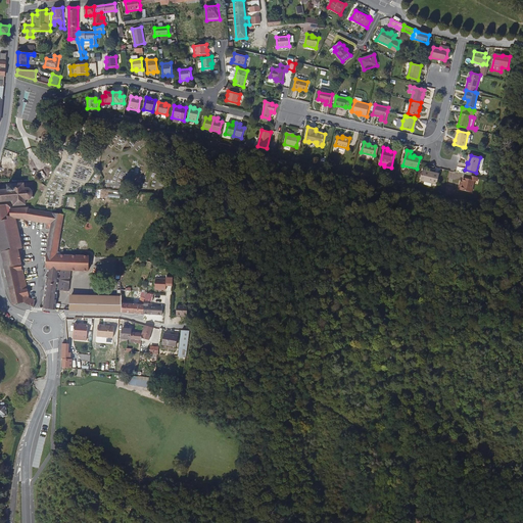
[(437,184),(440,174),(432,172),(432,173),(423,171),(421,180),(425,181),(431,183),(432,183),(437,184)]
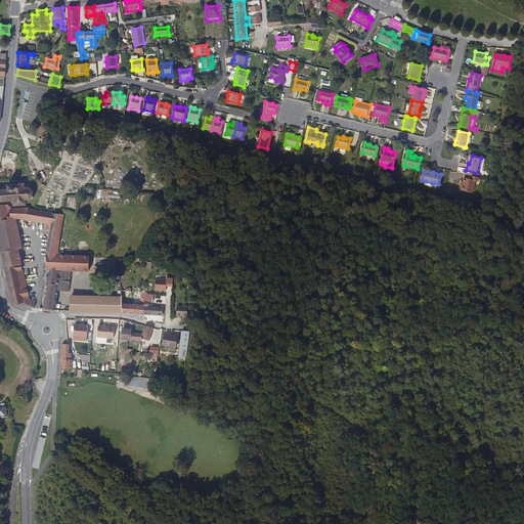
[(479,178),(471,176),(470,180),(465,178),(464,182),(462,182),(460,189),(473,192),(476,181),(478,182),(479,178)]
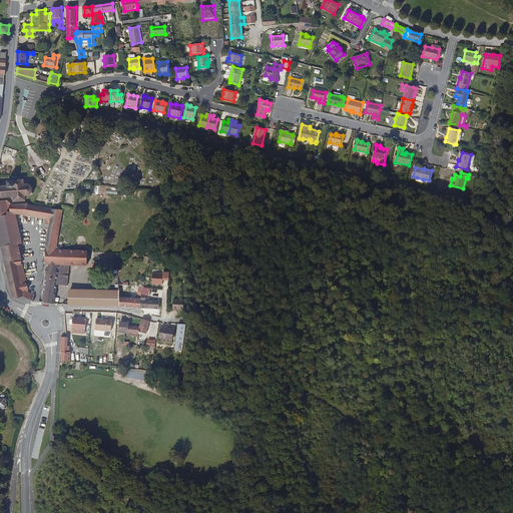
[(152,184),(161,185),(162,177),(153,177),(152,184)]
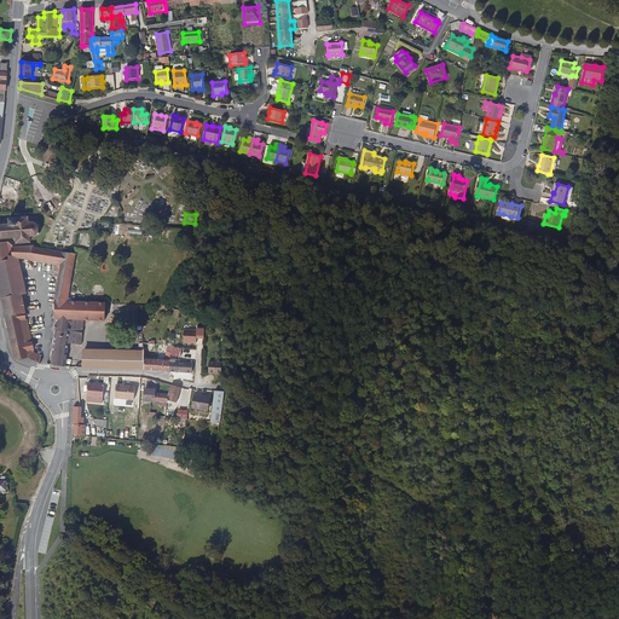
[(0,225),(0,238),(17,237),(18,243),(30,242),(30,236),(35,236),(36,235),(38,233),(38,232),(39,230),(39,227),(39,224),(38,217),(18,218),(11,219),(11,225),(0,225)]
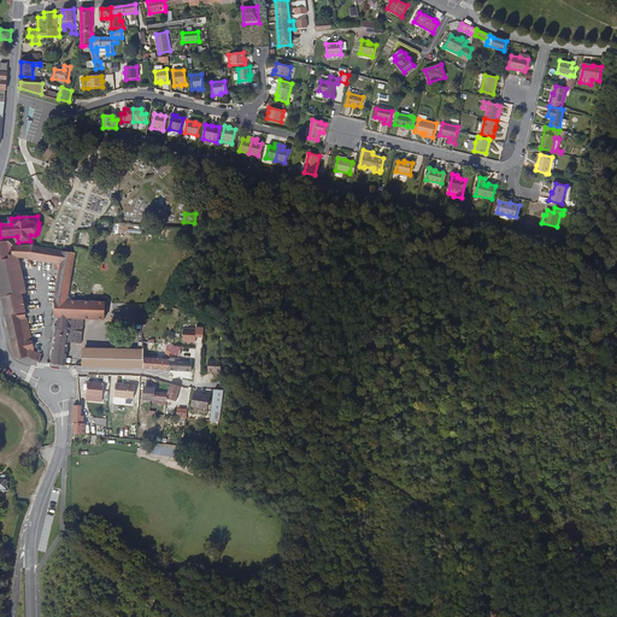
[(52,364),(66,365),(69,341),(82,344),(84,318),(105,318),(106,303),(76,301),(69,301),(70,292),(74,264),(76,253),(40,247),(34,246),(34,245),(13,247),(13,245),(9,241),(0,241),(0,260),(10,259),(10,257),(18,258),(60,264),(56,300),(57,317),(56,330),(52,364)]
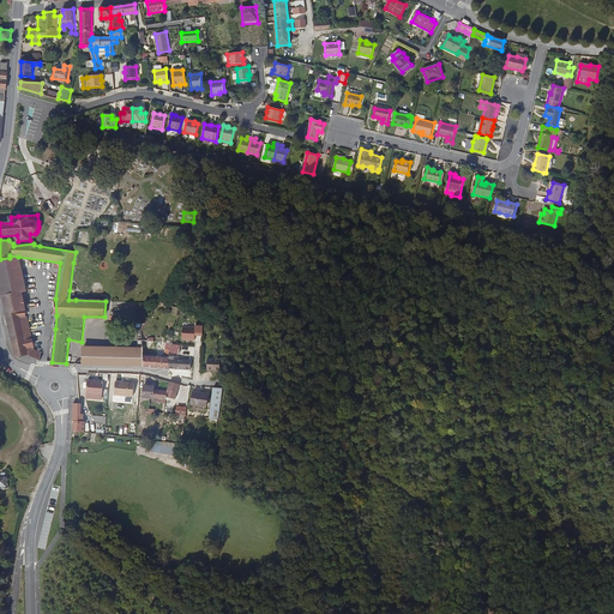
[(0,259),(0,284),(1,294),(20,289),(25,288),(18,257),(10,256),(10,258),(0,259)]
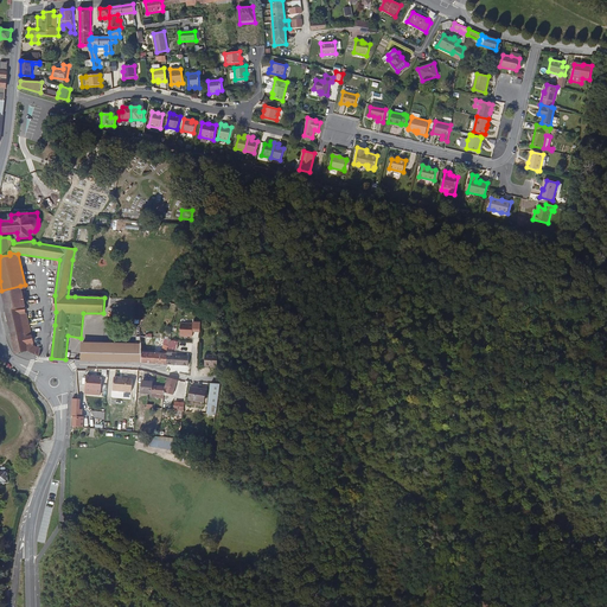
[(33,353),(39,356),(40,349),(34,345),(27,313),(25,313),(20,286),(1,291),(8,319),(16,353),(29,351),(33,353)]
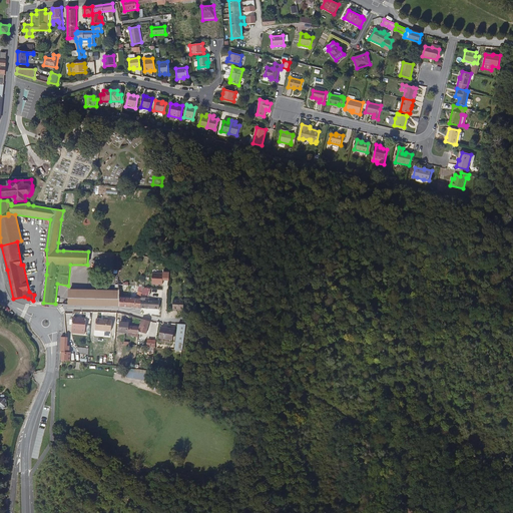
[(154,273),(153,284),(163,285),(163,281),(169,281),(170,272),(159,271),(159,274),(154,273)]
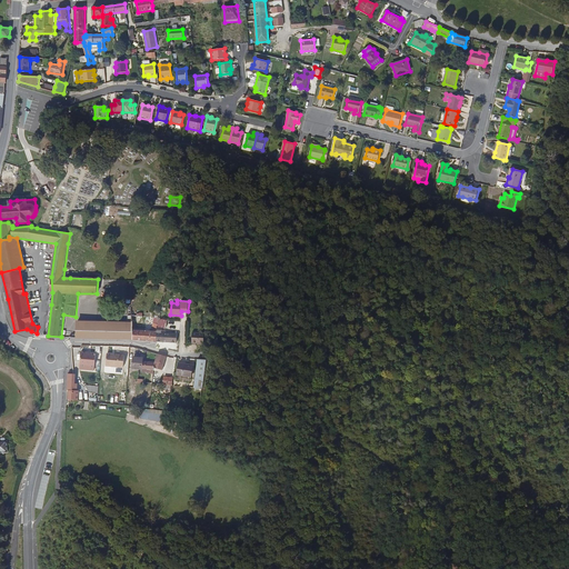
[(158,327),(162,328),(166,328),(167,320),(160,318),(158,327)]
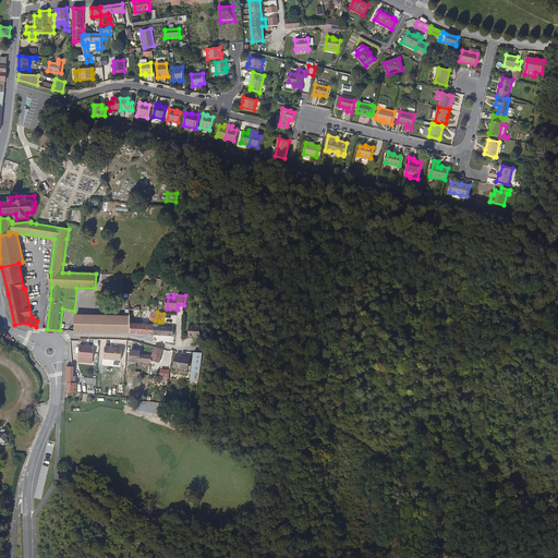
[(105,332),(131,332),(130,324),(130,320),(130,318),(102,318),(75,317),(74,332),(105,332)]
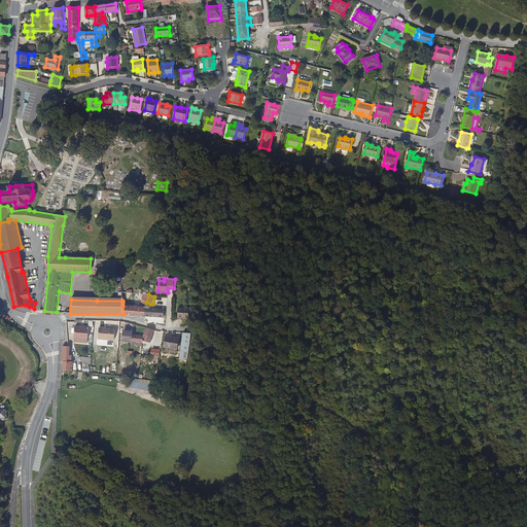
[(124,315),(145,316),(145,308),(145,307),(141,306),(123,306),(124,314),(124,315)]
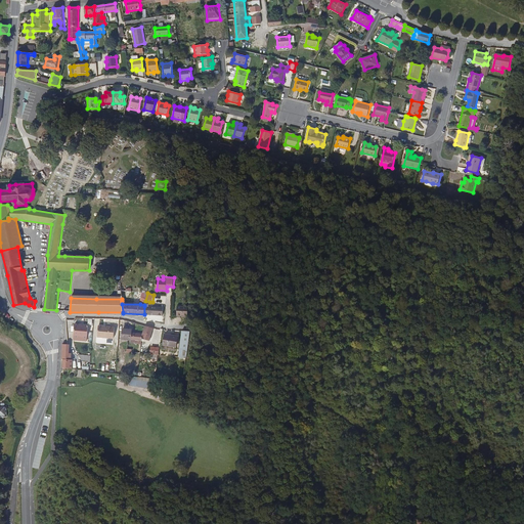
[(144,306),(144,314),(163,316),(164,307),(149,306),(144,306)]
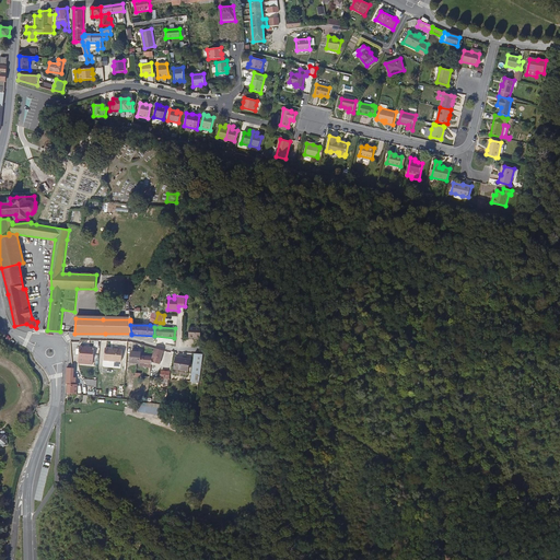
[(202,328),(190,327),(190,338),(201,338),(202,328)]
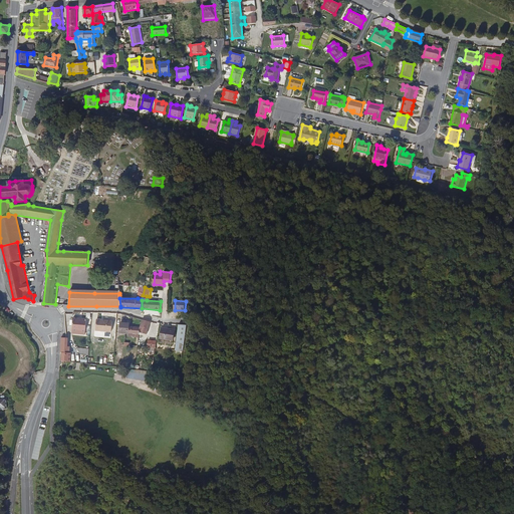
[(86,330),(87,319),(74,318),(73,329),(86,330)]
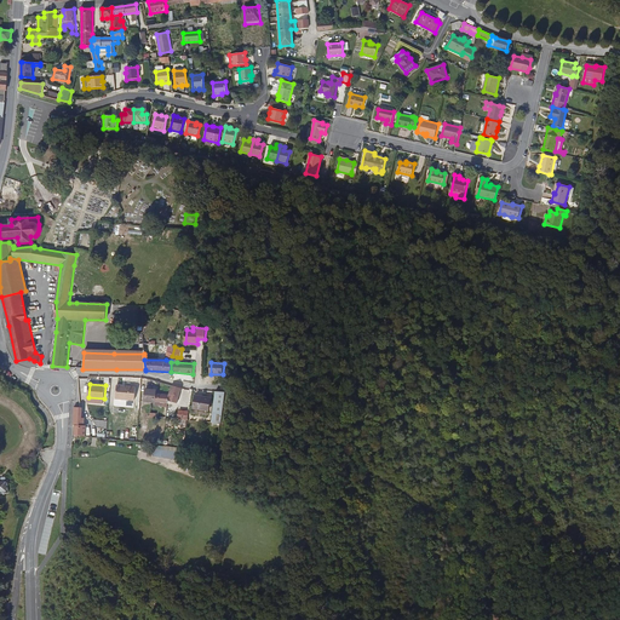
[(182,389),(172,385),(168,396),(168,401),(178,403),(182,389)]
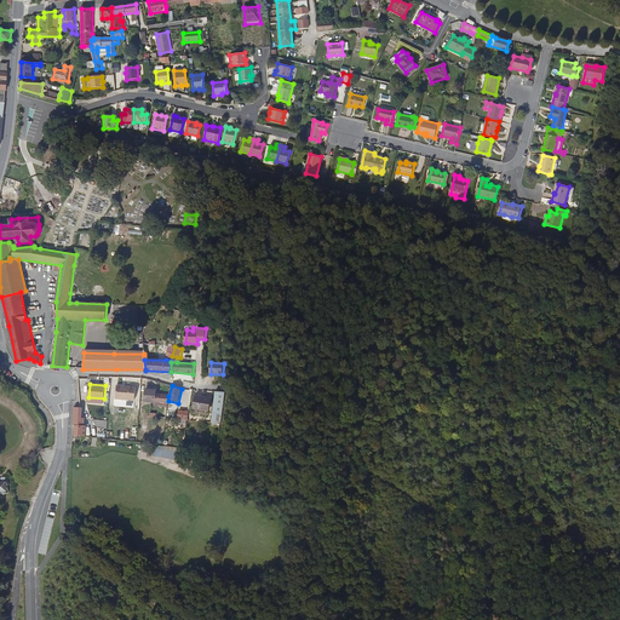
[(136,400),(137,388),(118,386),(116,399),(136,400)]
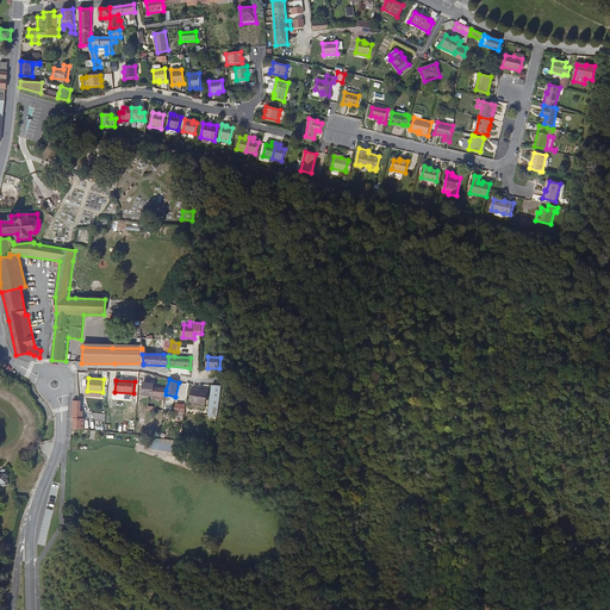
[(166,394),(166,390),(154,388),(150,388),(150,384),(143,383),(142,394),(149,396),(150,393),(166,394)]
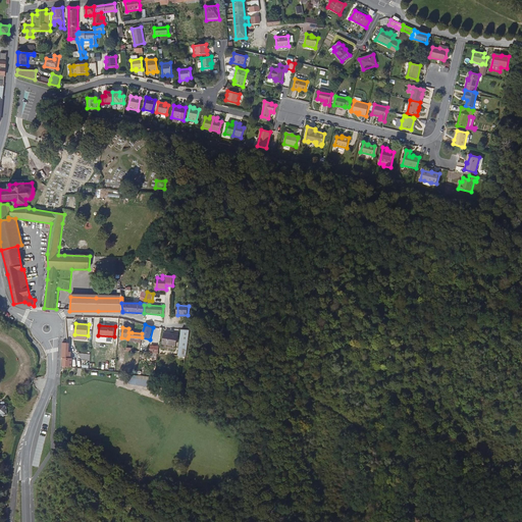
[(190,330),(181,329),(178,356),(187,357),(190,330)]
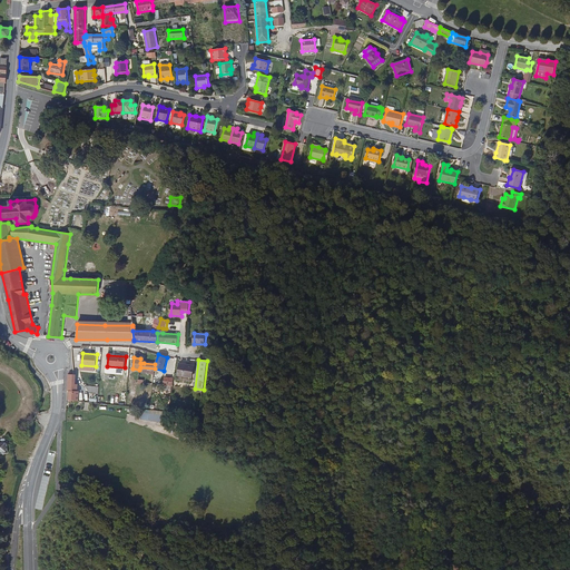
[(192,377),(194,366),(179,364),(178,375),(192,377)]
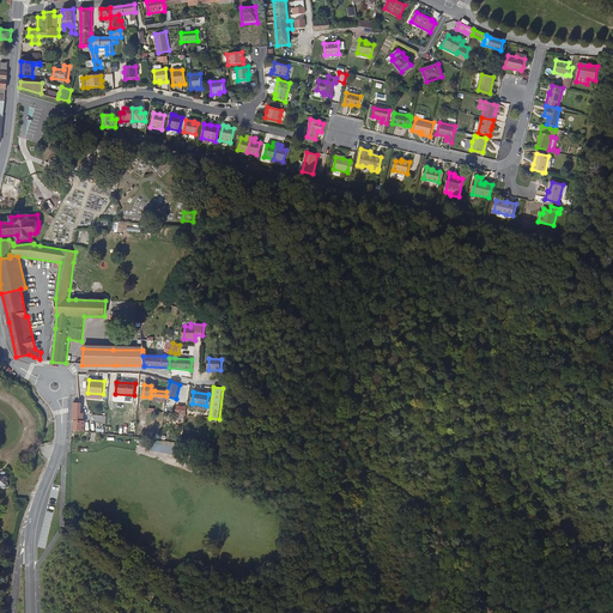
[(249,418),(252,399),(237,398),(235,416),(249,418)]
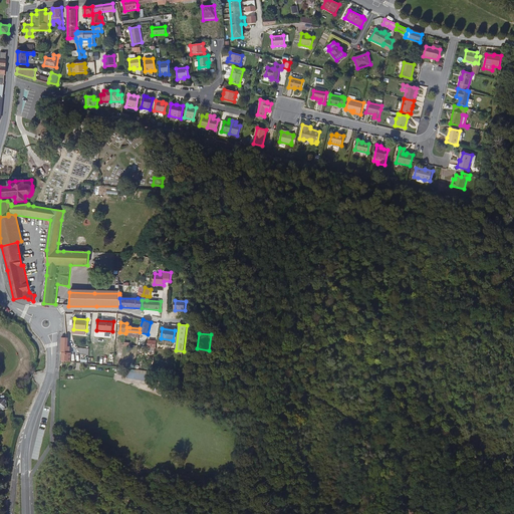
[(62,338),(61,361),(70,362),(71,347),(68,347),(69,338),(67,338),(62,338)]
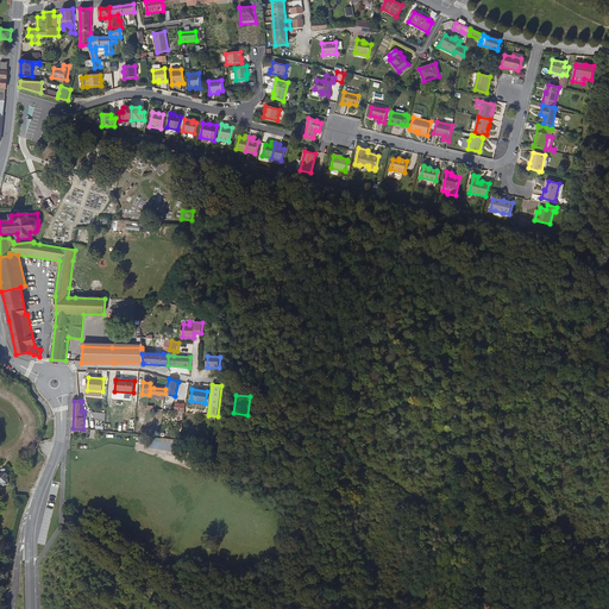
[(184,413),(186,403),(176,403),(175,412),(184,413)]
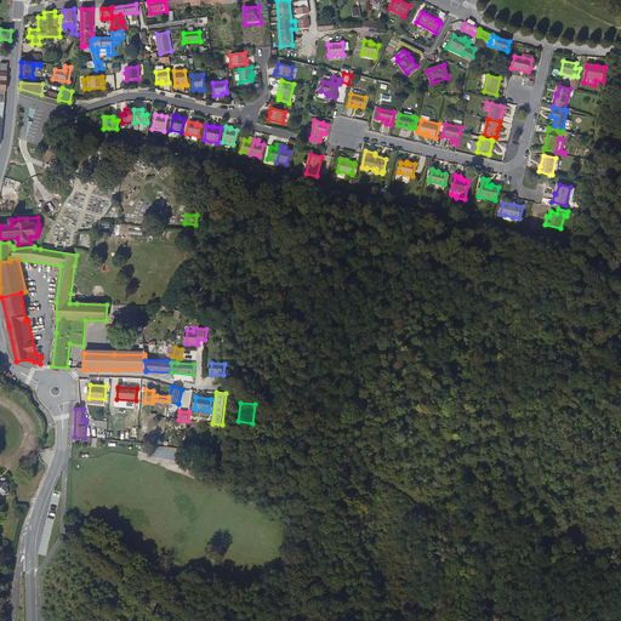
[(154,445),(154,457),(177,459),(177,446),(154,445)]
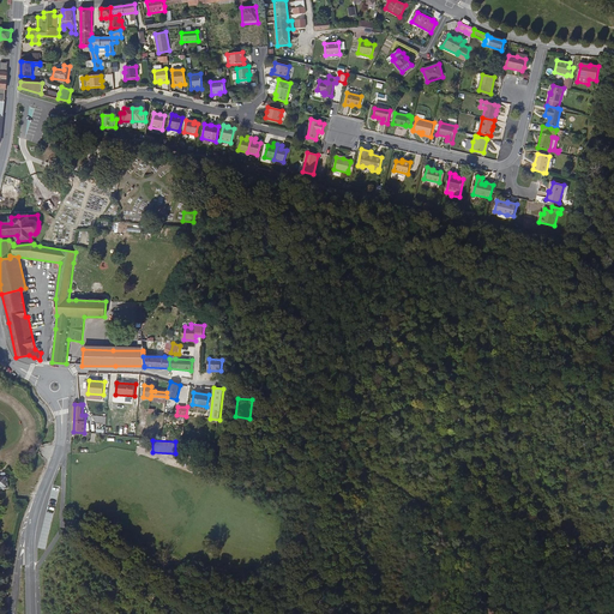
All buildings are outlined.
